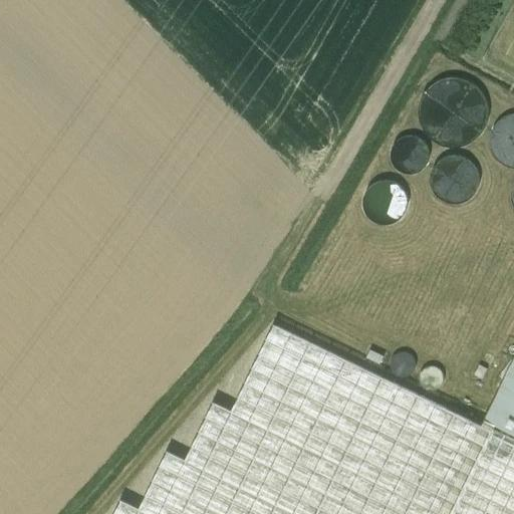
[(507,115),(502,117),(499,120),(495,124),(493,130),(491,134),(490,139),(490,144),(491,149),(493,154),(495,158),(498,162),(502,165),(507,167),(512,169),(513,169),(513,113),(512,113),(507,115)]
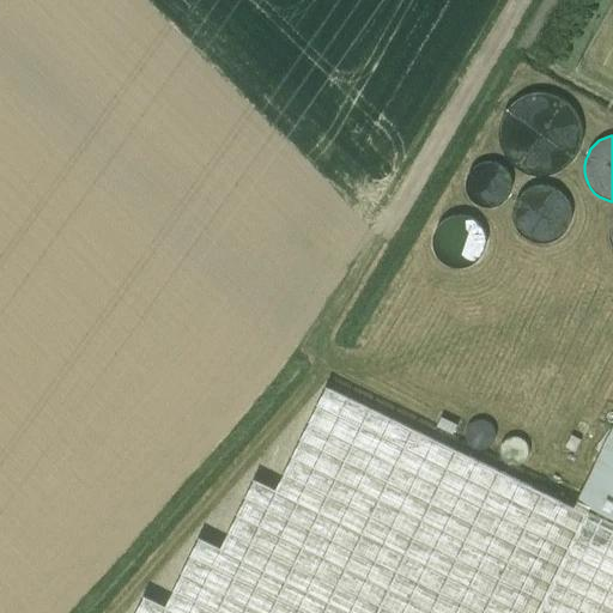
[(472,169),(469,173),(467,176),(466,180),(465,184),(466,188),(466,193),(468,196),(471,200),(473,204),(477,206),(481,207),(485,208),(490,210),(493,208),(498,207),(502,206),(505,202),(508,200),(510,196),(513,192),(513,188),(513,183),(513,180),(511,175),(509,171),(507,168),(503,165),(499,163),(495,162),(491,161),(486,161),(483,162),(478,163),(474,165),(472,169)]
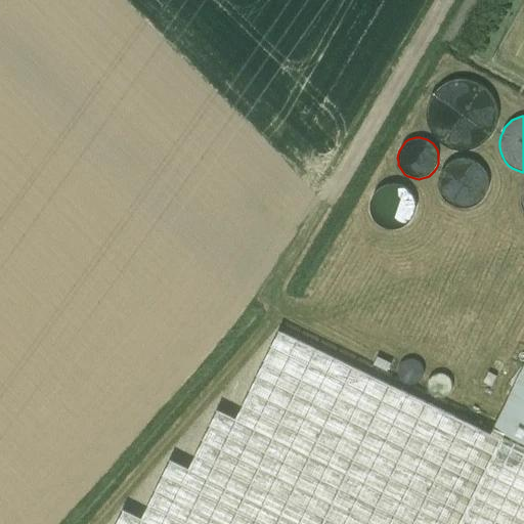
[(465,209),(469,209),(473,207),(477,205),(480,203),(483,199),(486,195),(487,190),(488,186),(488,182),(487,177),(486,173),(484,170),(481,166),(478,163),(474,161),(470,160),(465,159),(461,159),(456,160),(452,162),(448,164),(445,167),(442,171),(440,175),(439,179),(438,183),(439,188),(440,192),(442,197),(444,200),(447,203),(451,206),(455,208),(460,209),(465,209)]
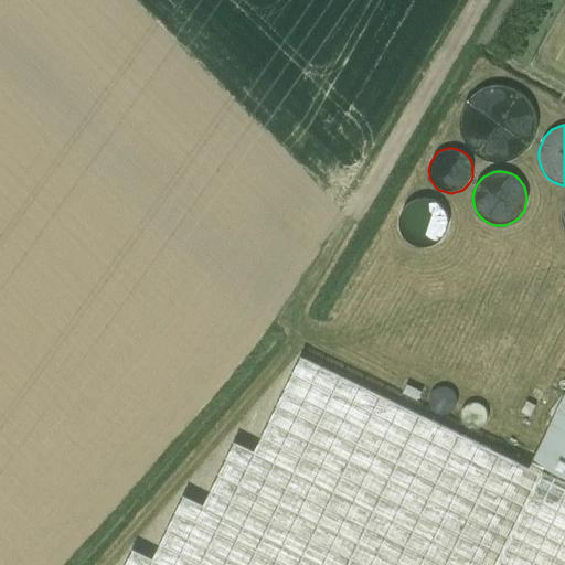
[(405,241),(444,240),(443,201),(404,202),(405,241)]
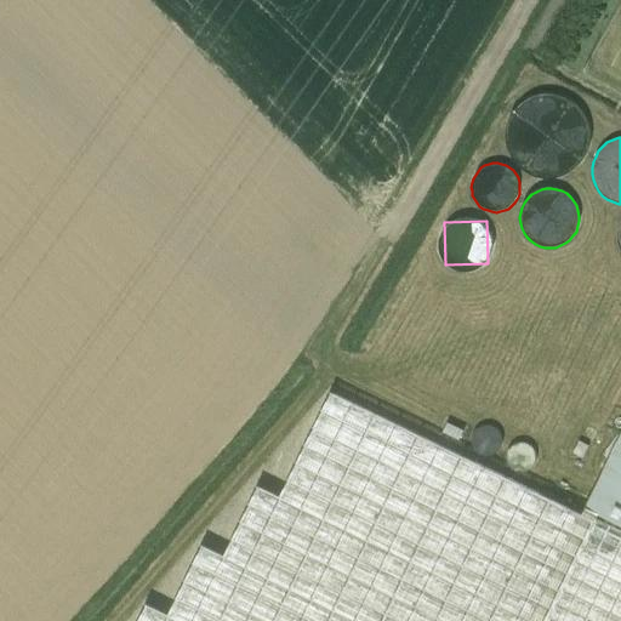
[(620,620),(620,434),(582,514),(331,393),(281,497),(260,486),(226,556),(203,545),(169,615),(147,604),(138,620),(620,620)]
